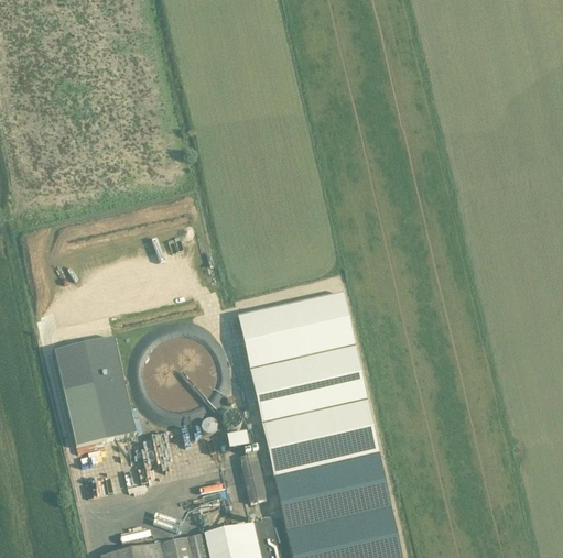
[(402,557),(343,291),(238,314),(292,557),(280,557),(271,516),(160,542),(100,555),(100,557),(402,557)]
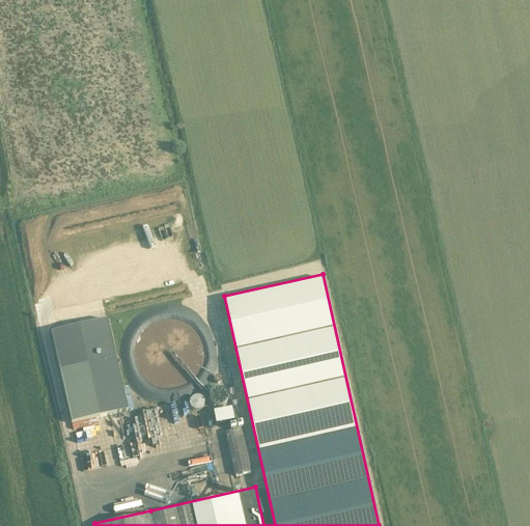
[(72,419),(128,407),(122,385),(108,316),(51,329),(72,419)]
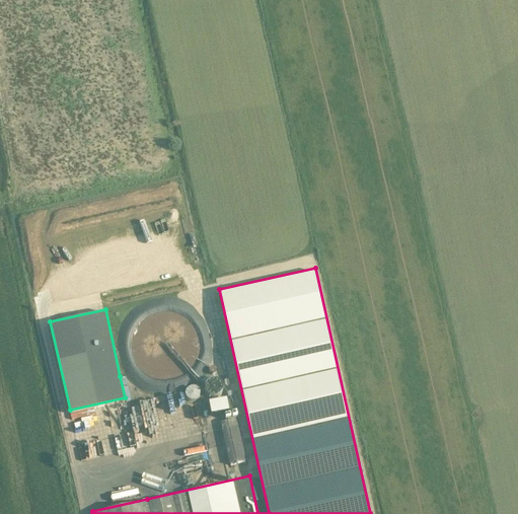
[(201,392),(196,381),(186,386),(191,397),(201,392)]
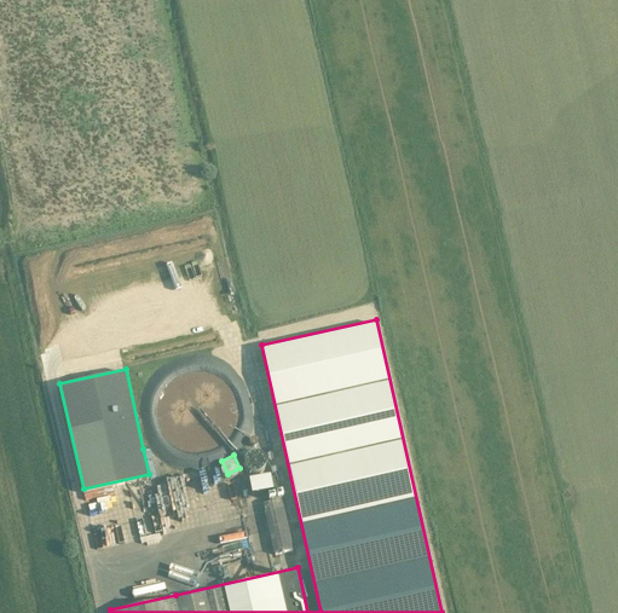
[(271,472),(249,474),(252,489),(273,486),(271,472)]
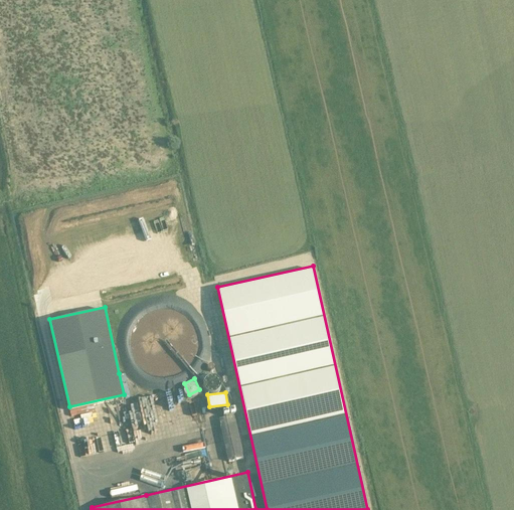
[(234,412),(219,416),(228,458),(243,455),(234,412)]
